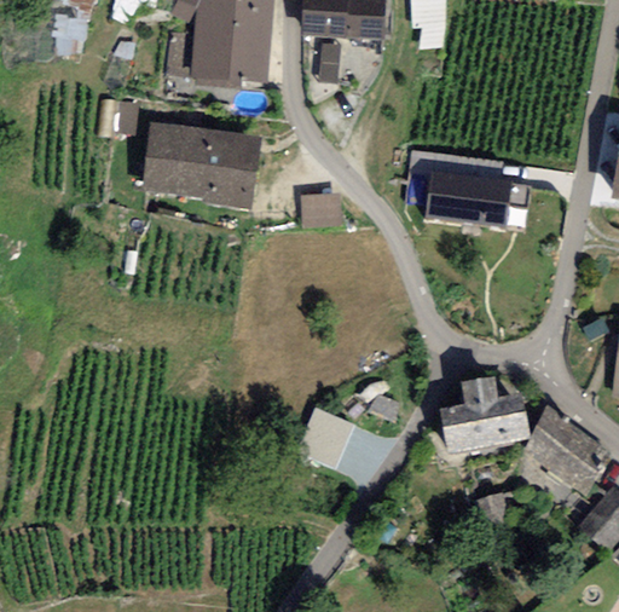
[(119,0),(116,10),(145,17),(149,0),(119,0)]
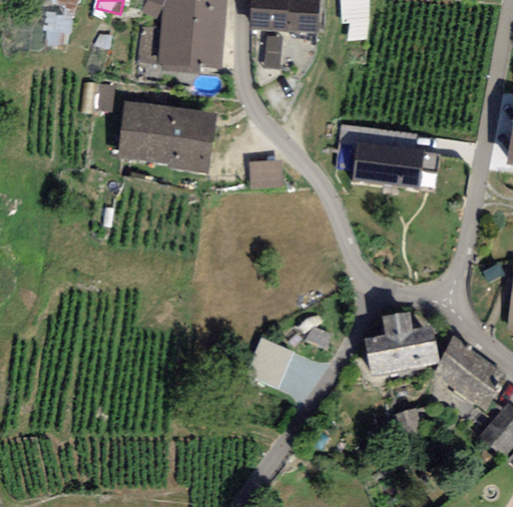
[(163,0),(158,64),(222,69),(227,0),(163,0)]
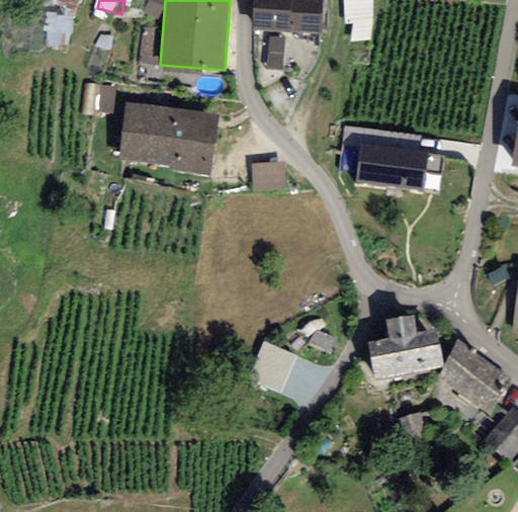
[(255,0),(253,29),(318,34),(322,0),(255,0)]
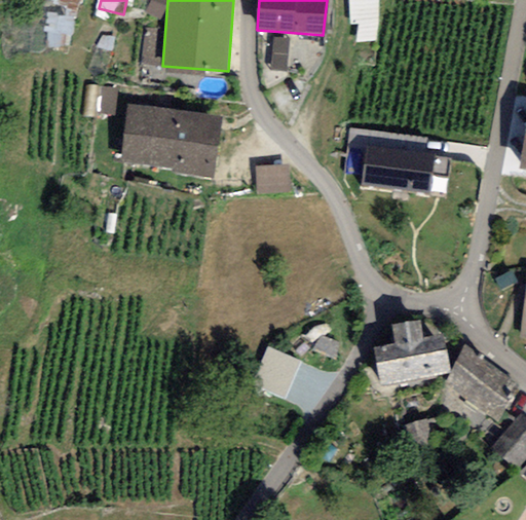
[(353,0),(354,30),(381,30),(380,0),(353,0)]
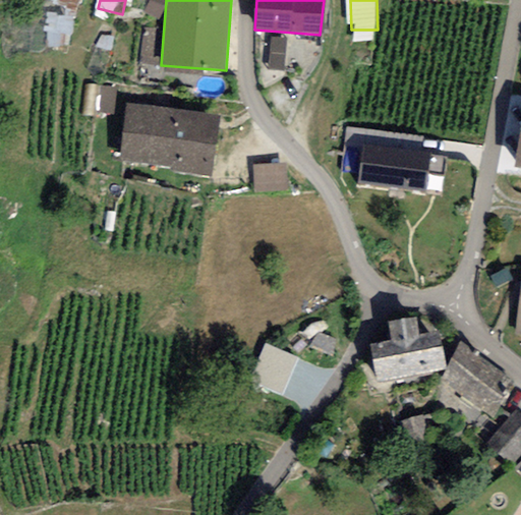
[(159,62),(163,26),(147,24),(142,60),(159,62)]
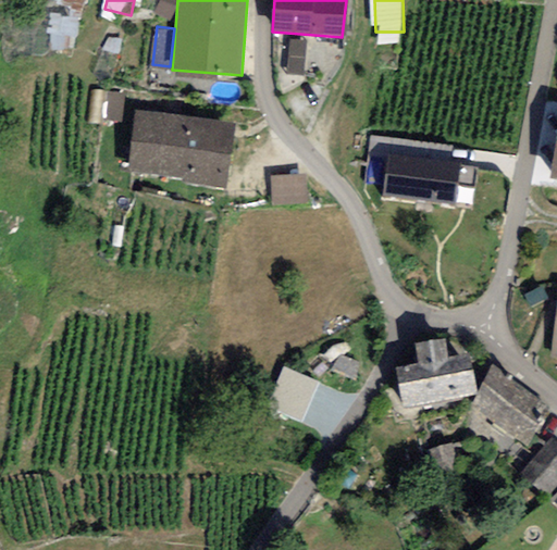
[(235,124),(135,107),(124,172),(224,188),(235,124)]
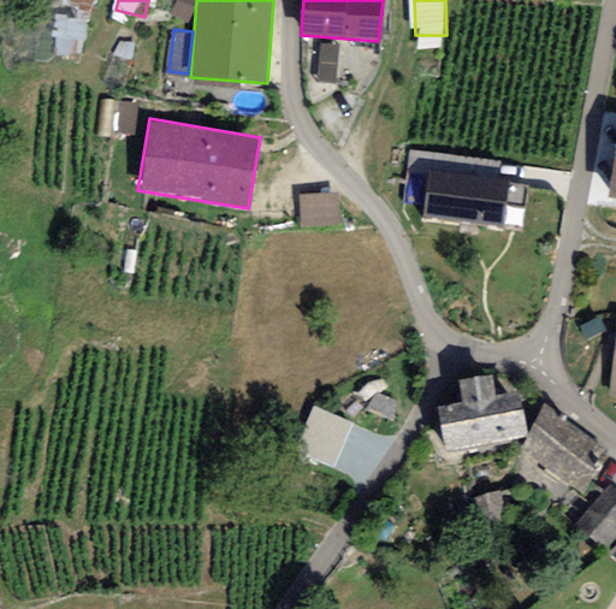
[(428,172),(427,220),(509,223),(509,175),(428,172)]
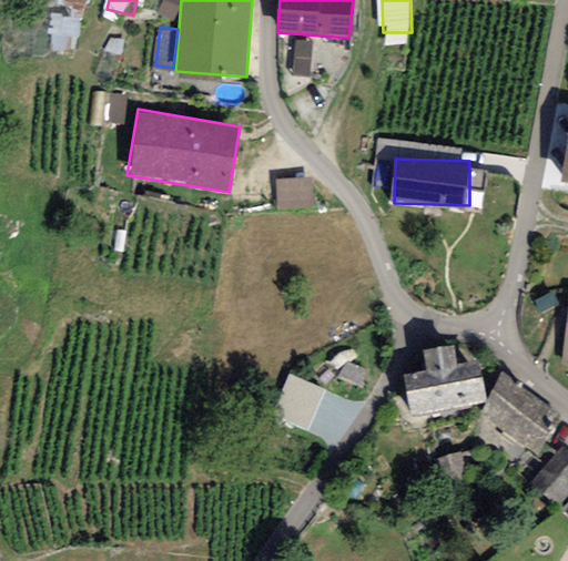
[(281,204),(316,204),(316,174),(281,174),(281,204)]
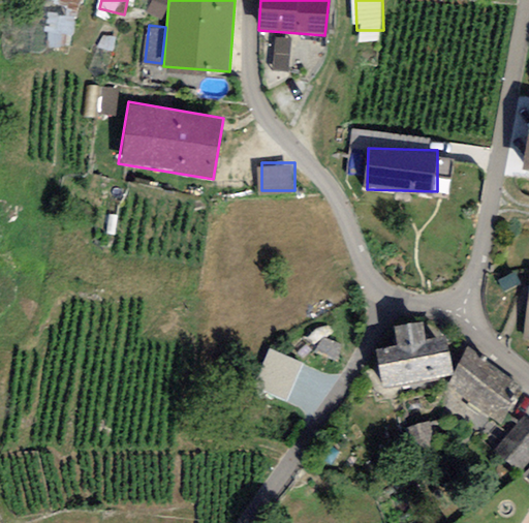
[(397,347),(376,350),(383,387),(452,374),(444,336),(425,340),(422,321),(394,327),(397,347)]
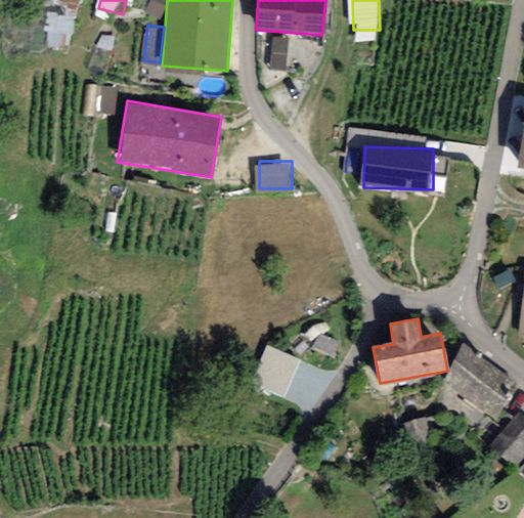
[(254,379),(287,393),(303,354),(270,340),(254,379)]
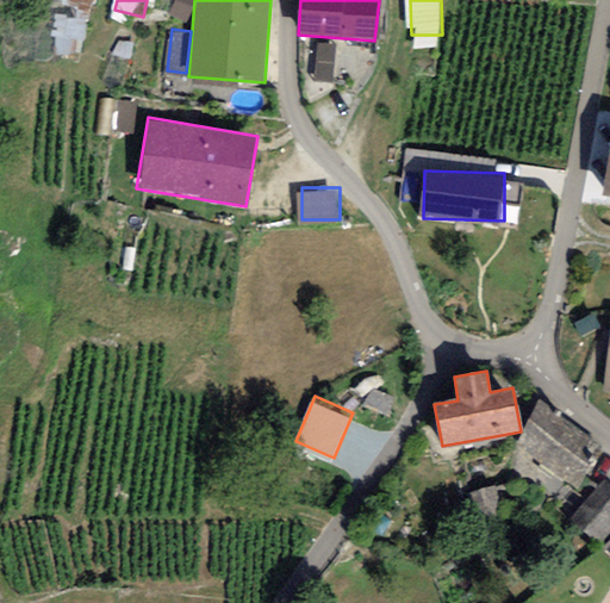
[(545,403),(516,442),(571,484),(601,445),(545,403)]
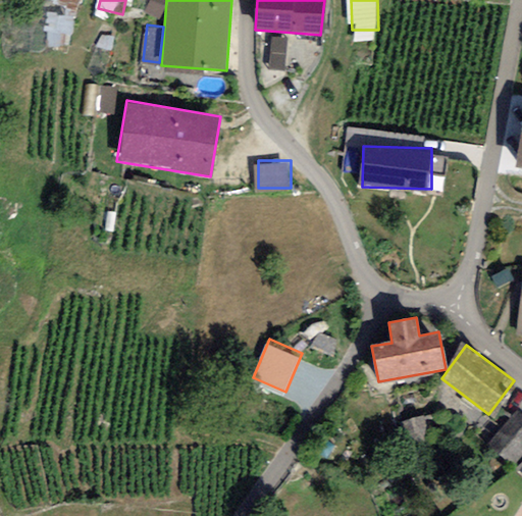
[(521,449),(521,414),(514,408),(486,443),(511,463),(521,449)]
